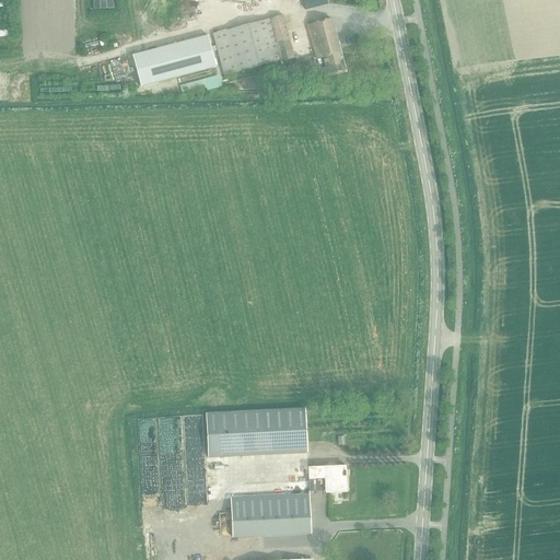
[(301,0),(305,10),(326,4),(325,0),(301,0)]
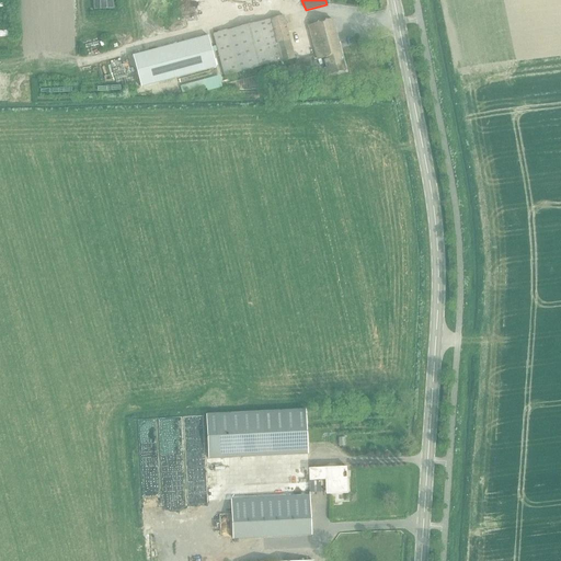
[(238,72),(239,78),(282,67),(279,63),(295,58),(283,14),(213,33),(224,76),(238,72)]
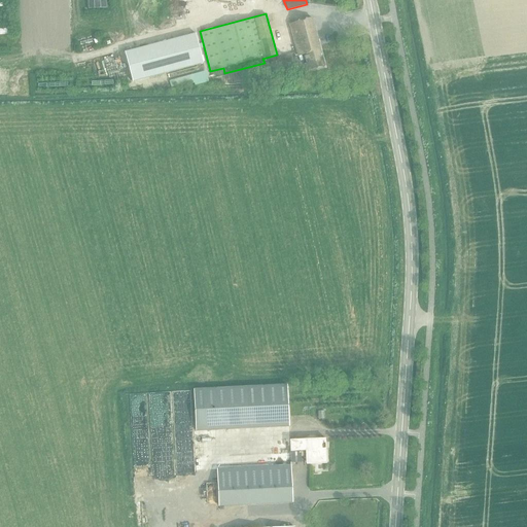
[(163,37),(164,40),(198,31),(195,19),(183,22),(182,20),(144,30),(147,41),(163,37)]
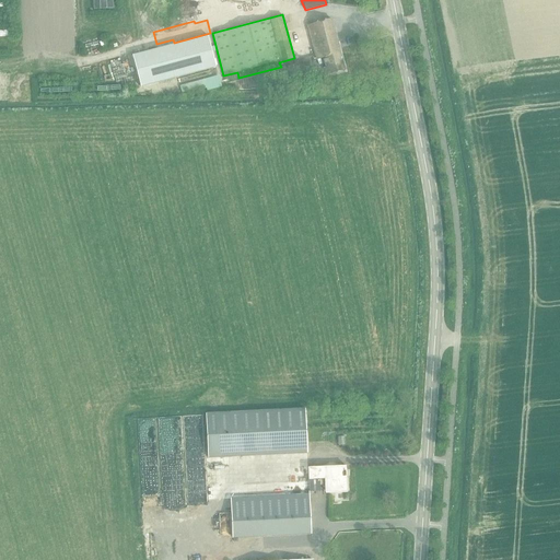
[(330,20),(313,26),(307,26),(317,65),(319,65),(321,66),(323,65),(326,76),(343,71),(330,20)]
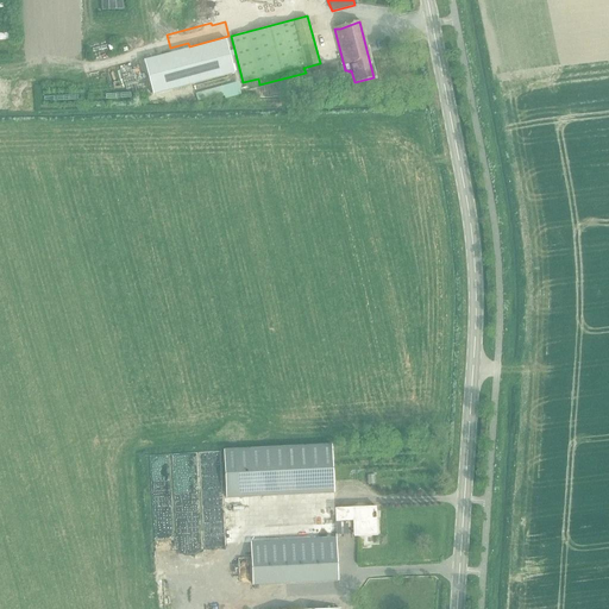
[(234,73),(226,39),(144,61),(152,94),(234,73)]
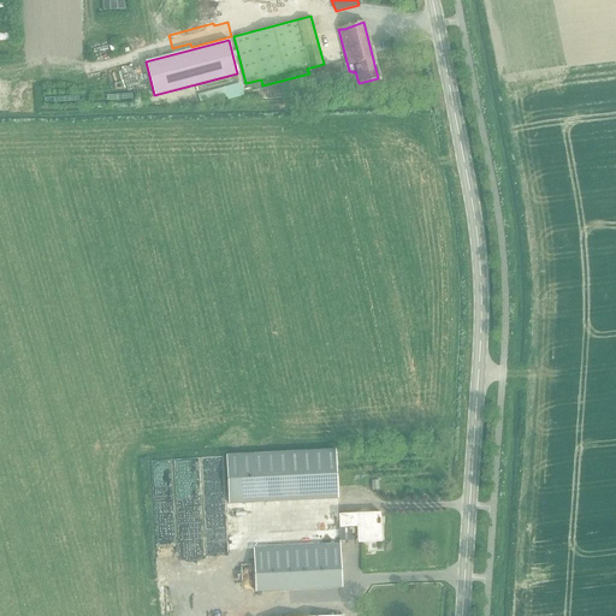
[(323,66),(323,67),(325,76),(348,71),(347,64),(342,66),(341,61),(323,66)]
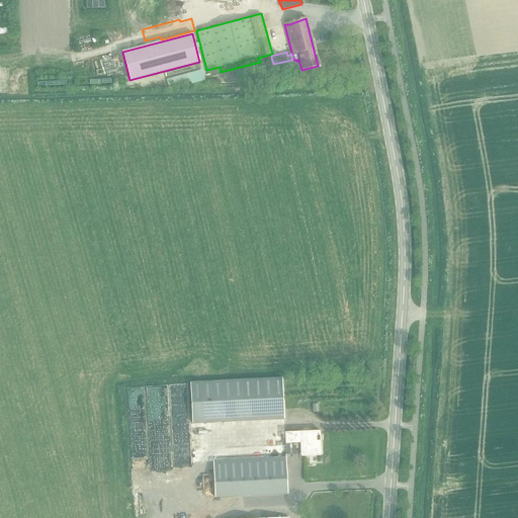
[(166,78),(168,87),(194,80),(192,72),(166,78)]
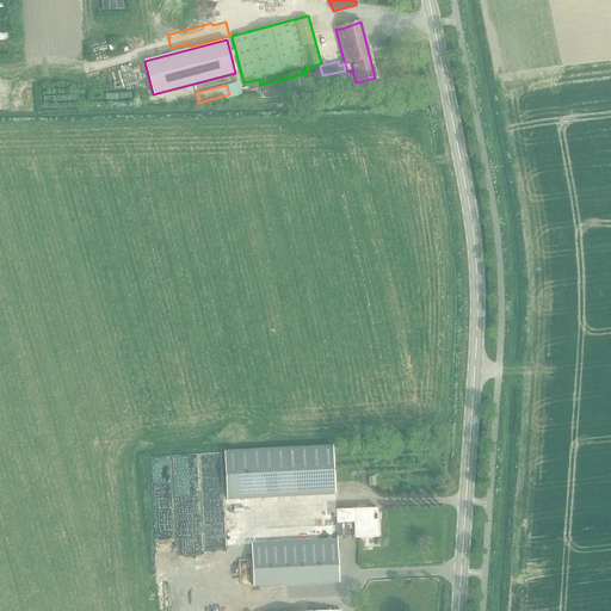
[(198,446),(176,448),(177,485),(178,485),(180,538),(202,538),(198,446)]
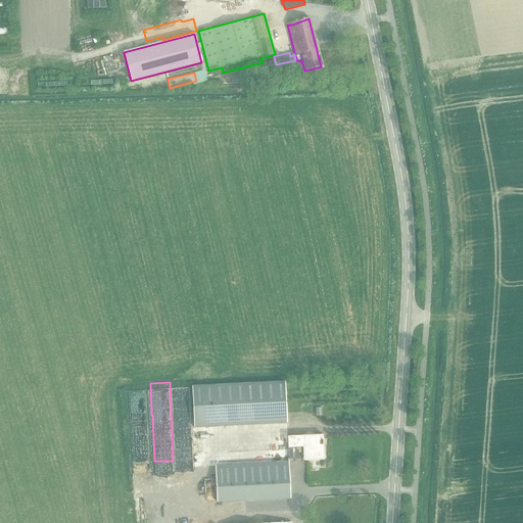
[(194,427),(287,423),(285,382),(192,386),(194,427)]
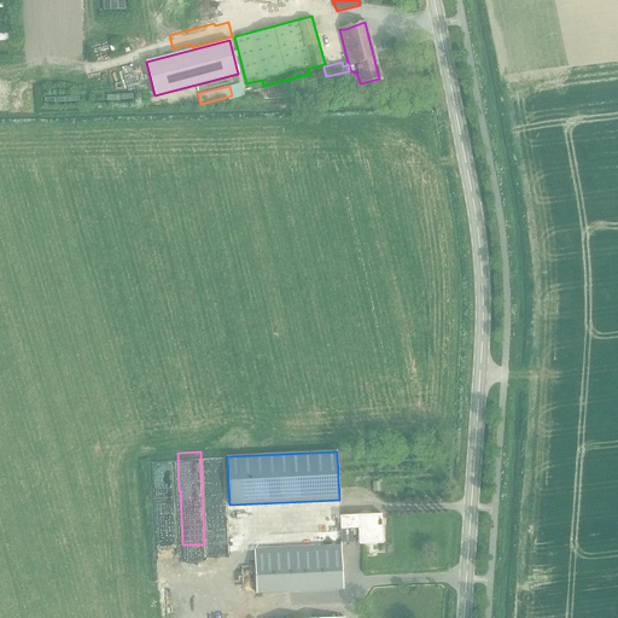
[(339,516),(340,543),(353,542),(353,535),(357,535),(359,542),(379,541),(379,528),(382,528),(382,514),(339,516)]
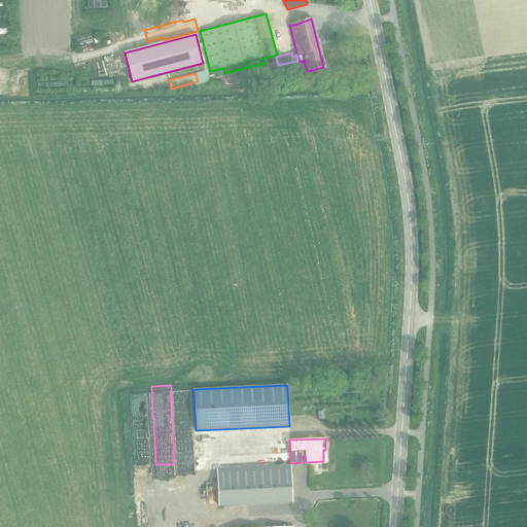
[(150,453),(137,453),(136,470),(149,471),(150,453)]
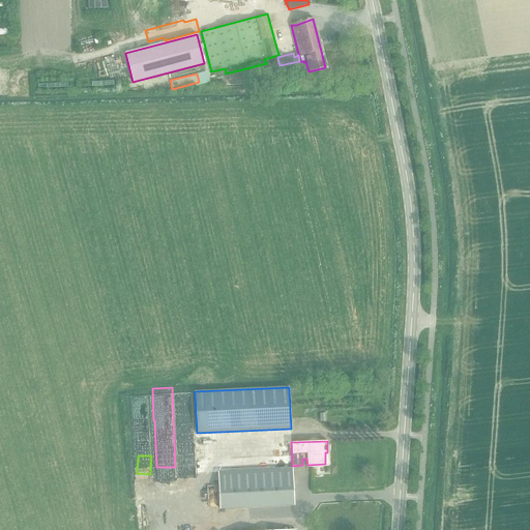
[(294,505),(293,468),(217,472),(219,508),(294,505)]
